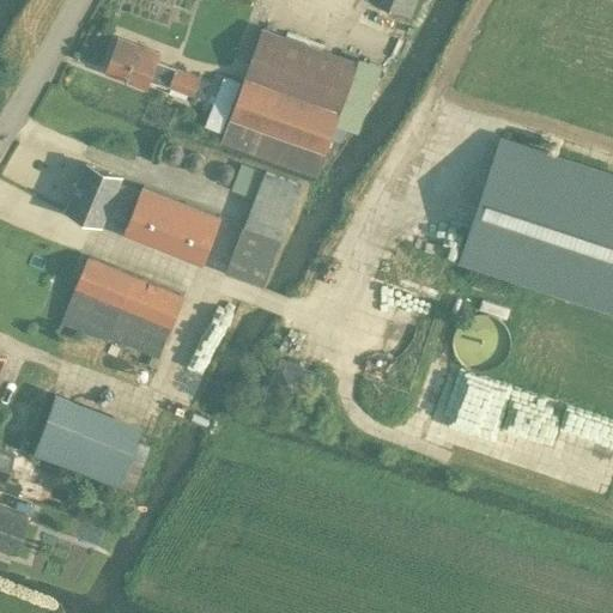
[(374,0),(412,14),(417,0),(374,0)]
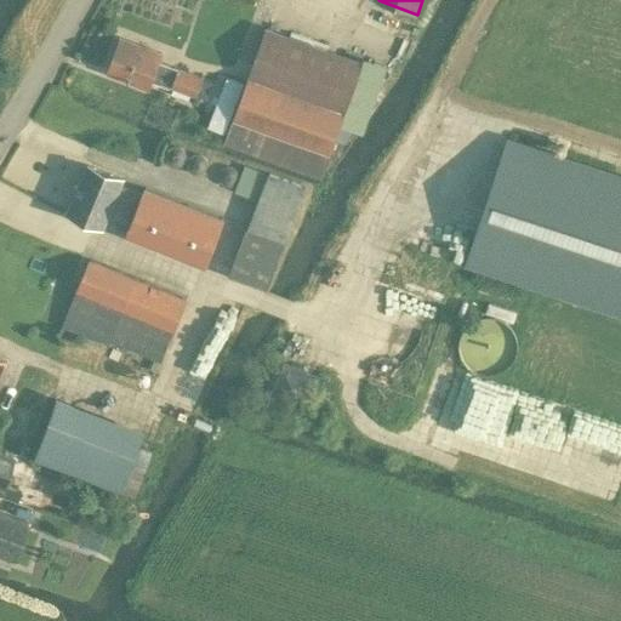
[(343,142),(348,129),(340,125),(363,63),(268,28),(227,142),(322,177),(335,140),(343,142)]
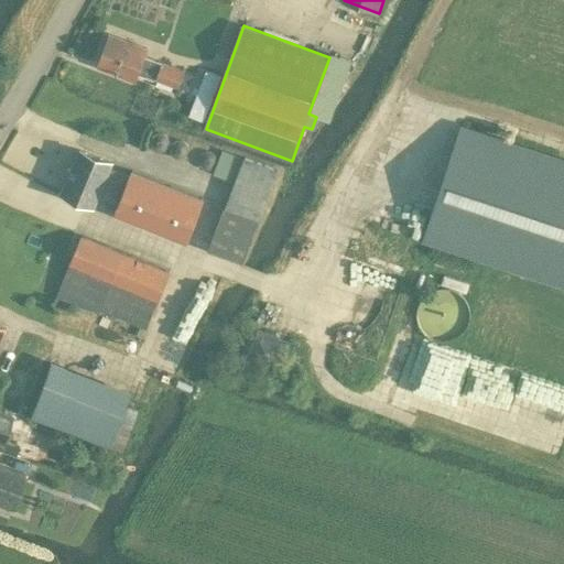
[(179,88),(185,73),(152,60),(153,60),(145,56),(148,50),(110,35),(98,65),(137,79),(139,74),(145,76),(147,76),(179,88)]
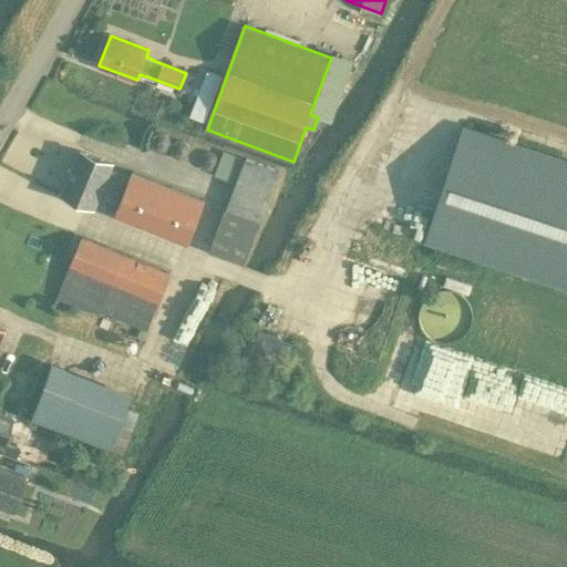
[(207,72),(189,116),(205,122),(222,78),(207,72)]
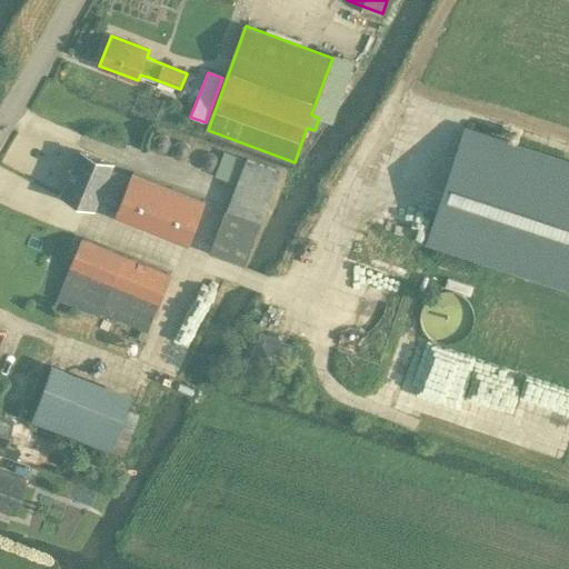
[(568,165),(465,131),(429,240),(568,286),(568,165)]
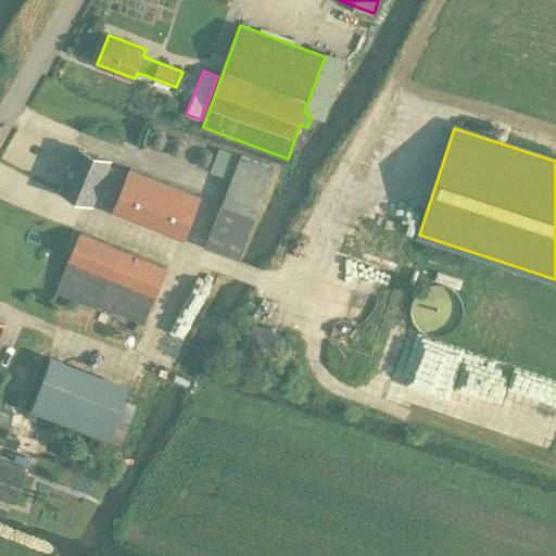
[(185,239),(201,197),(130,168),(128,174),(109,166),(111,161),(78,148),(61,191),(92,204),(97,193),(117,202),(113,211),(185,239)]
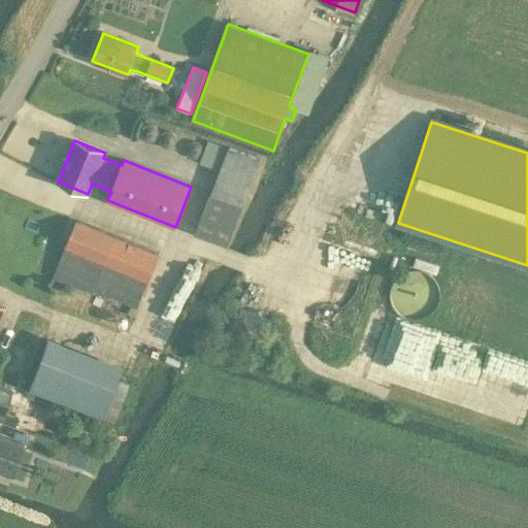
[(226,246),(260,159),(229,146),(195,234),(226,246)]
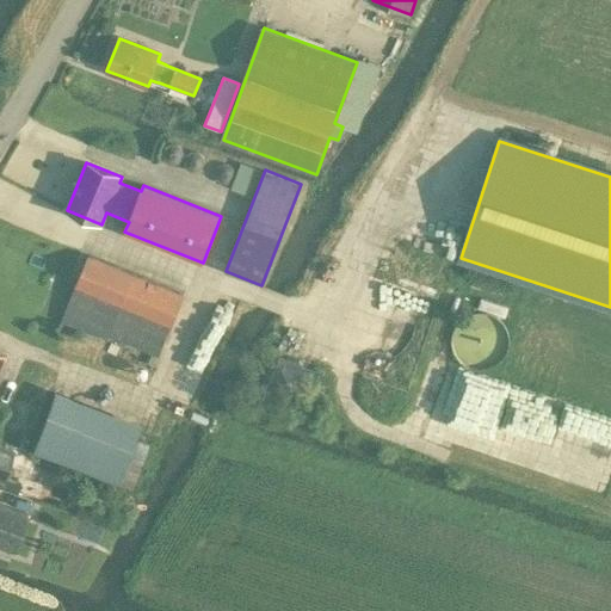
[(159,356),(184,295),(90,255),(76,287),(61,321),(106,340),(109,334),(159,356)]
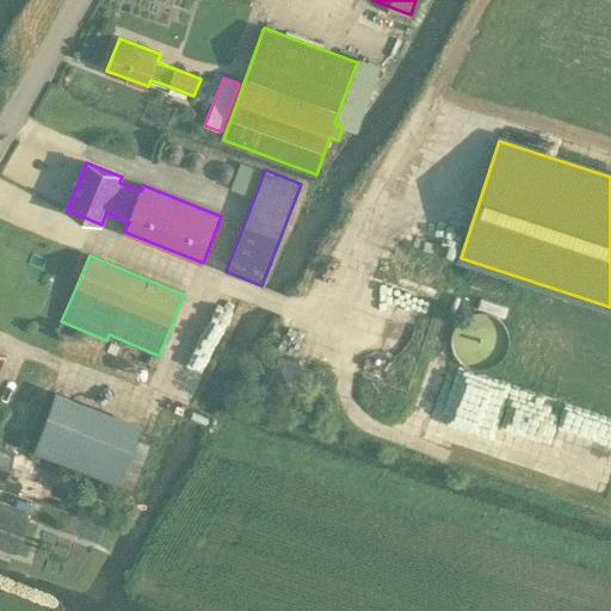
[(604,491),(610,464),(610,412),(450,370),(438,415),(545,443),(538,469),(575,479),(574,483),(604,491)]
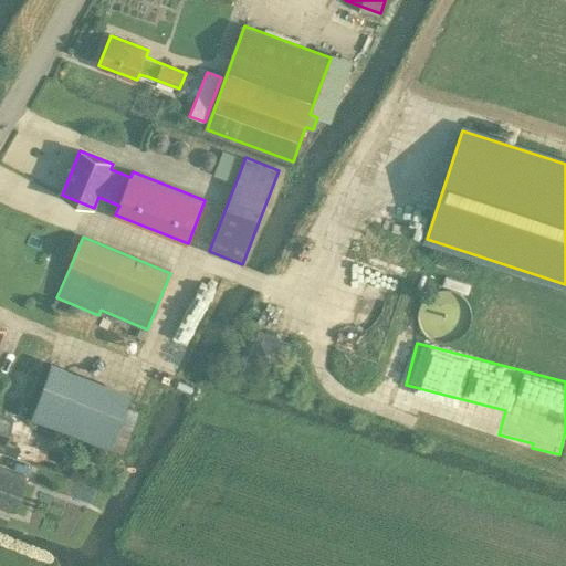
[(46,360),(28,419),(125,449),(137,409),(126,406),(132,388),(46,360)]
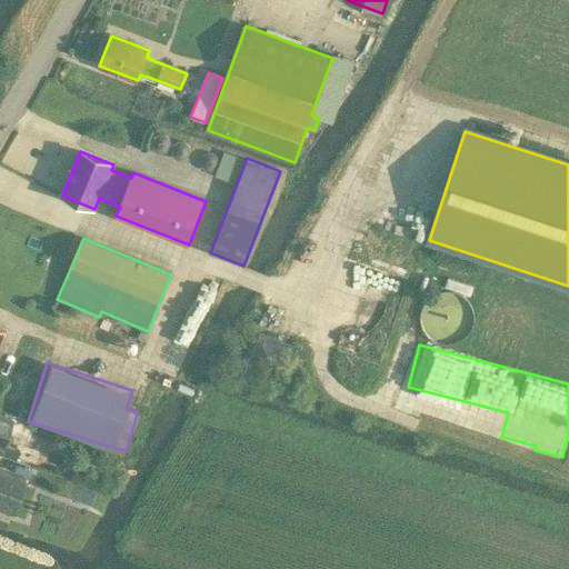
[(12,420),(0,416),(0,448),(2,450),(3,446),(12,420)]
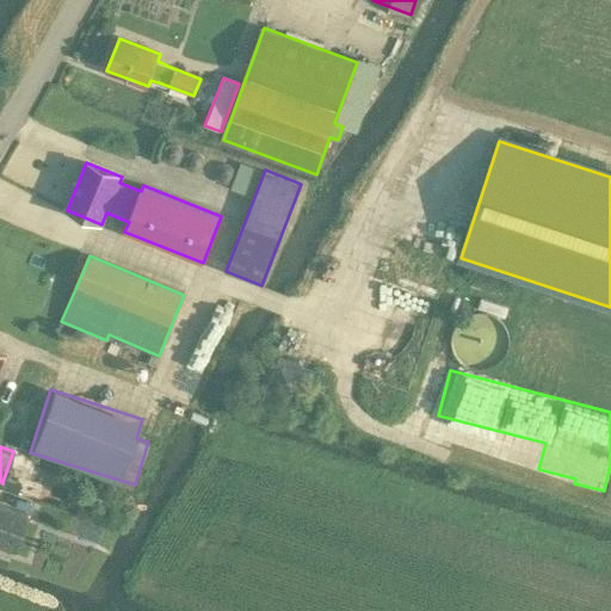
[(2,483),(1,487),(36,499),(38,491),(41,482),(25,477),(23,485),(4,479),(2,483)]
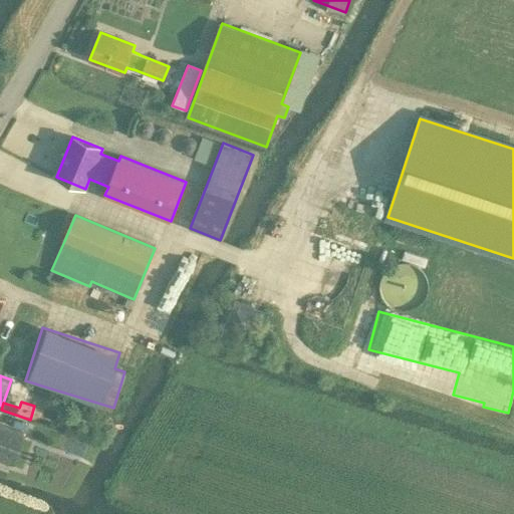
[(0,461),(11,465),(22,432),(0,424),(0,461)]
